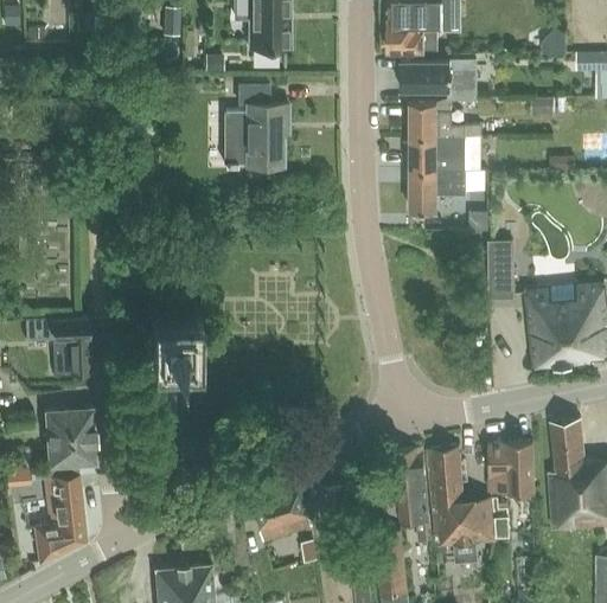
[(251,0),(251,50),(288,49),(287,0),(251,0)]
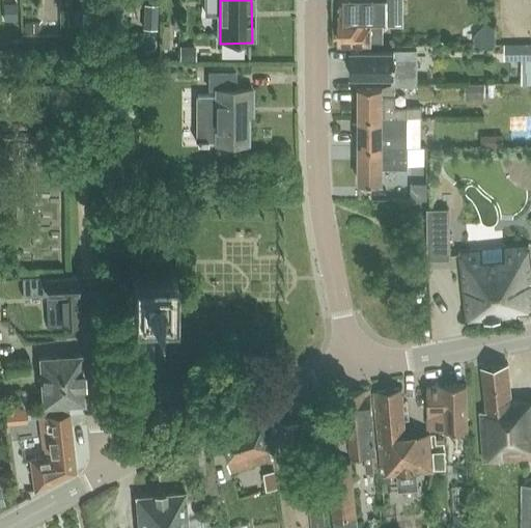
[(341,27),(338,27),(338,46),(385,46),(385,28),(388,28),(388,0),(339,0),(339,19),(341,19),(341,27)]
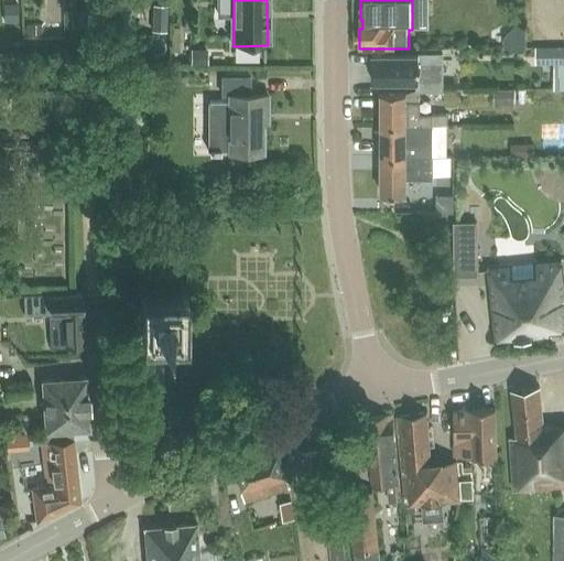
[(551,38),(524,39),(525,58),(552,57),(551,38)]
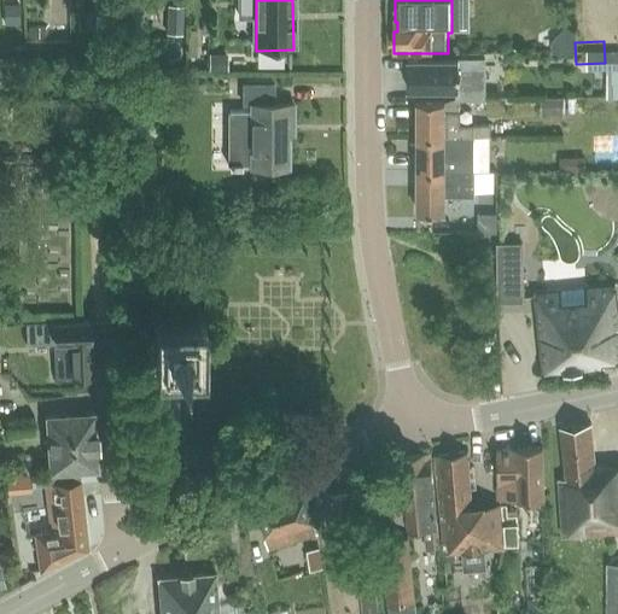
[(455,101),(460,101),(460,100),(485,100),(485,62),(408,62),(408,91),(458,91),(458,100),(455,101)]
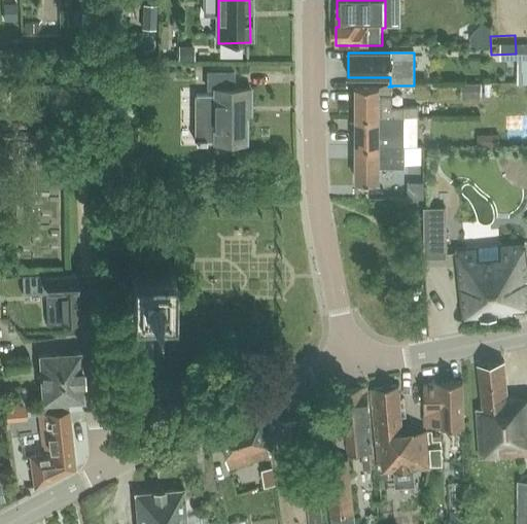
[(196,98),(196,99),(194,99),(195,145),(196,145),(196,147),(207,147),(207,144),(215,144),(215,147),(245,146),(245,107),(249,107),(249,92),(234,92),(234,75),(207,75),(207,93),(214,93),(214,98),(196,98)]
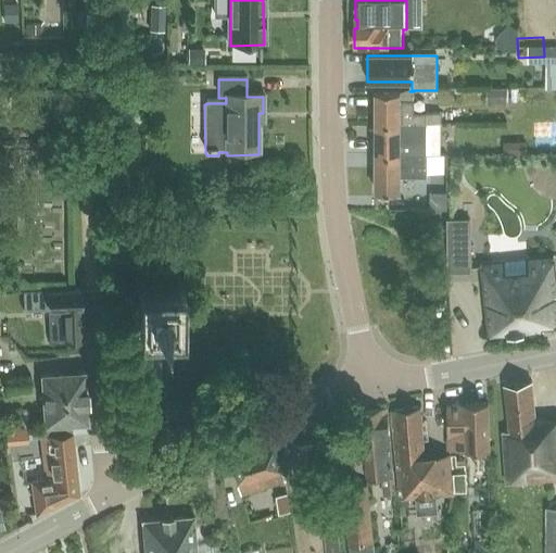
[(376,93),(376,125),(427,126),(441,126),(441,115),(414,115),(414,91),(409,91),(400,93),(376,93)]
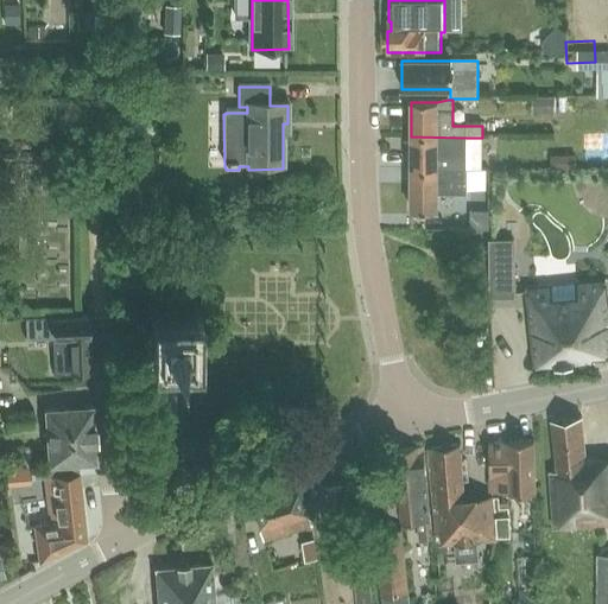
[(467,171),(467,138),(411,137),(411,171),(467,171)]
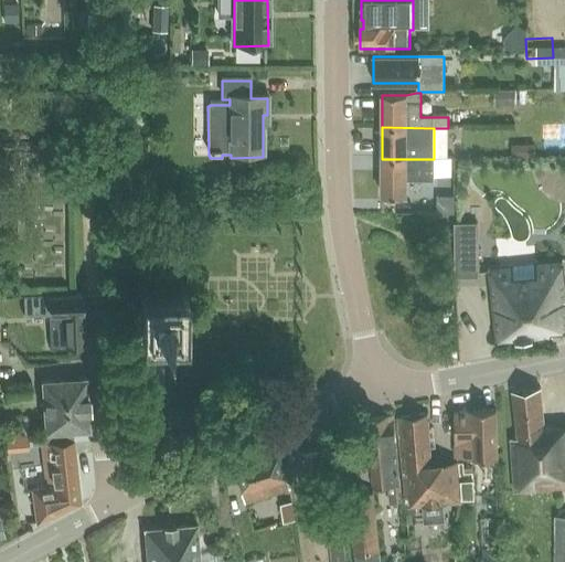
[(503,146),(503,157),(528,158),(528,146),(503,146)]
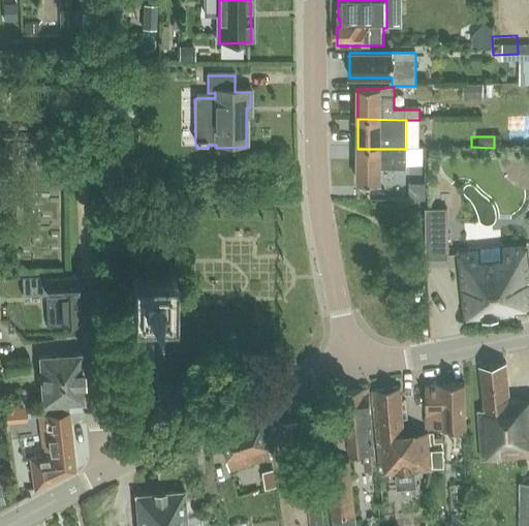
[(406,171),(406,149),(358,149),(358,185),(381,185),(381,171),(406,171)]
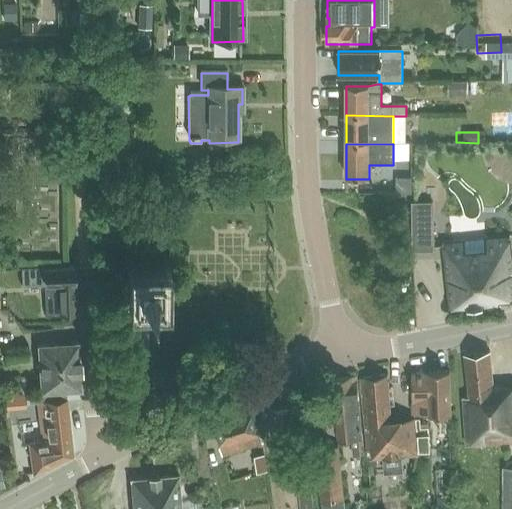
[(433,204),(416,204),(413,204),(413,252),(433,252),(433,204)]
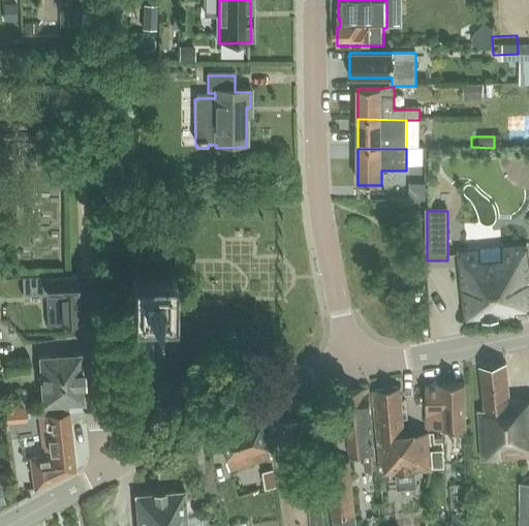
[(479,250),(458,252),(465,319),(465,321),(467,321),(467,320),(484,319),(484,320),(486,320),(486,318),(497,317),(497,319),(499,318),(499,317),(515,315),(515,316),(518,316),(517,313),(517,314),(516,309),(528,307),(528,264),(528,256),(527,245),(501,247),(502,258),(480,260),(479,250)]
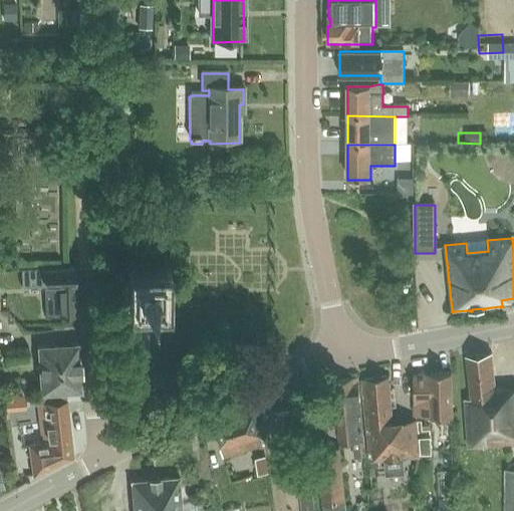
[(134,265),(134,291),(161,292),(161,265),(134,265)]
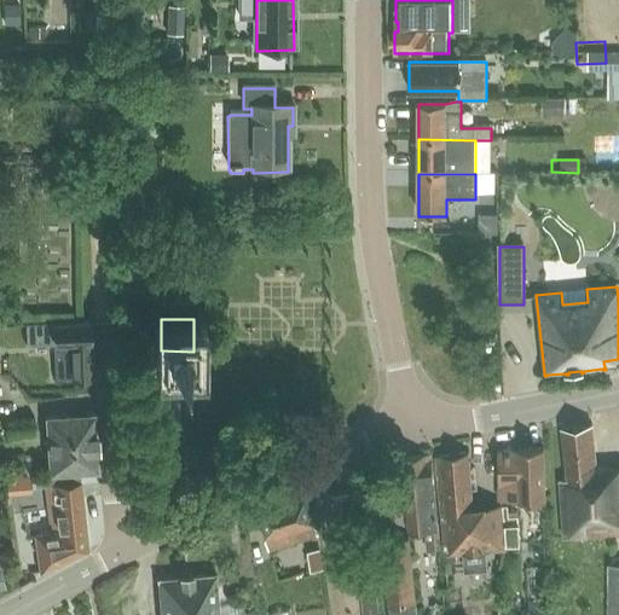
[(91,325),(27,328),(27,348),(55,347),(56,384),(92,383),(91,325)]
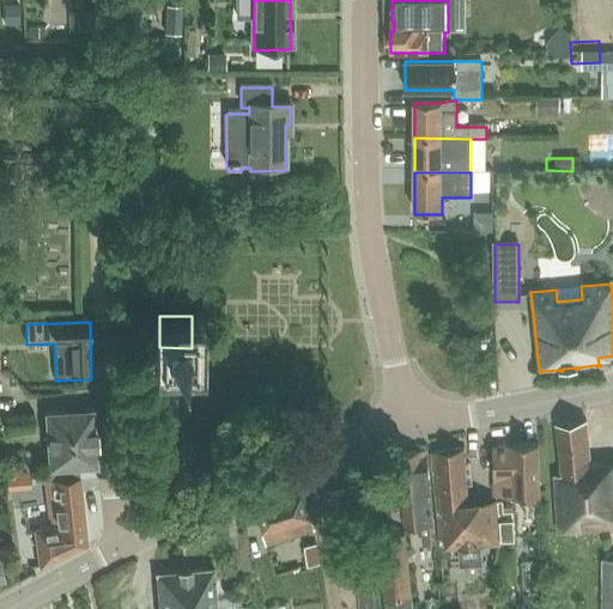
[(79,473),(98,472),(93,415),(46,419),(50,475),(79,473)]
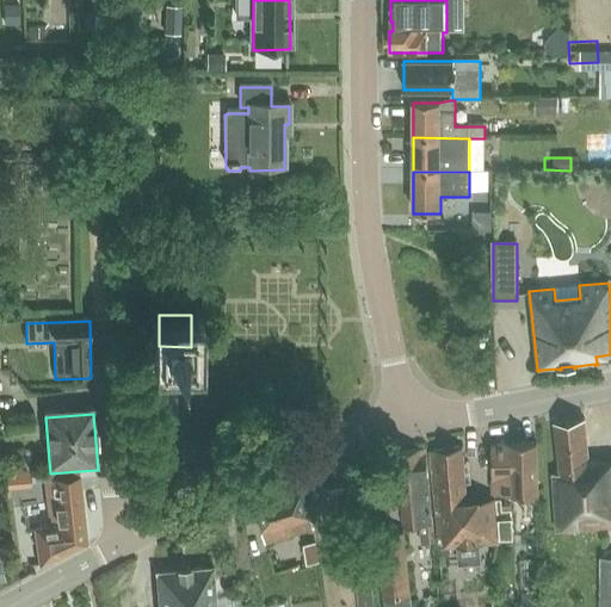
[(554,477),(557,536),(610,531),(610,463),(587,465),(584,423),(554,428),(557,477),(554,477)]
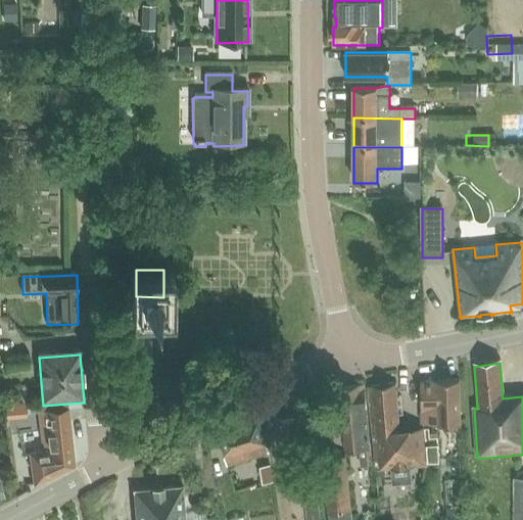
[(438,384),(421,384),(422,426),(438,426),(438,427),(461,426),(460,381),(438,382),(438,384)]
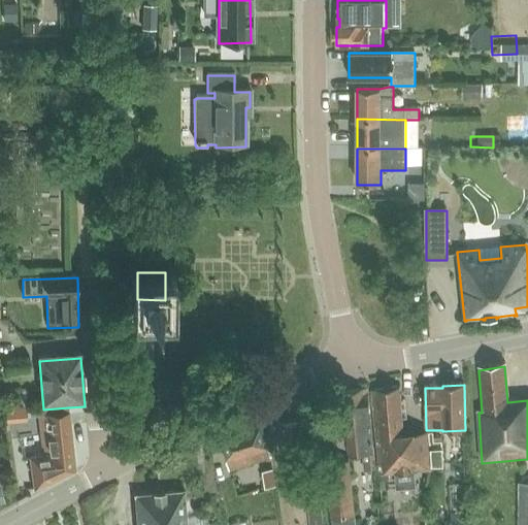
[(430,472),(427,434),(403,436),(399,390),(371,393),(380,471),(380,477),(430,472)]
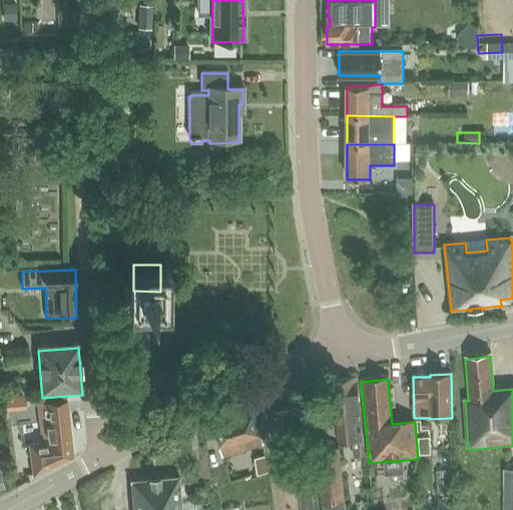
[(357,380),(333,384),(339,446),(353,444),(354,460),(365,459),(363,443),(357,380)]
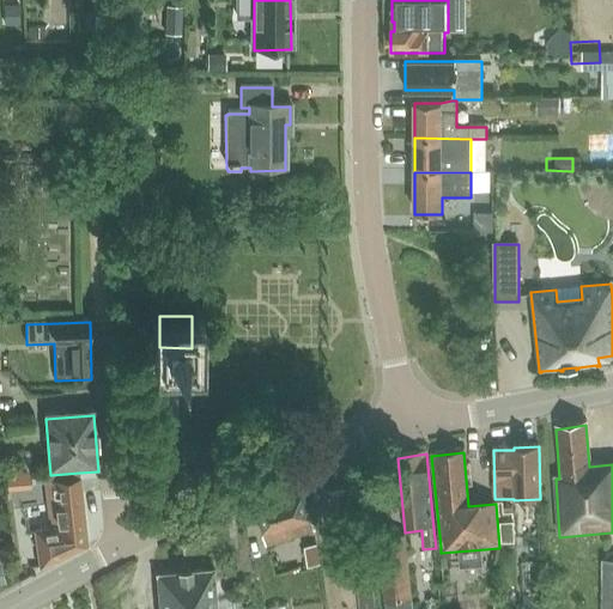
[(79,473),(49,476),(50,486),(46,486),(52,531),(36,534),(41,570),(89,549),(79,473)]
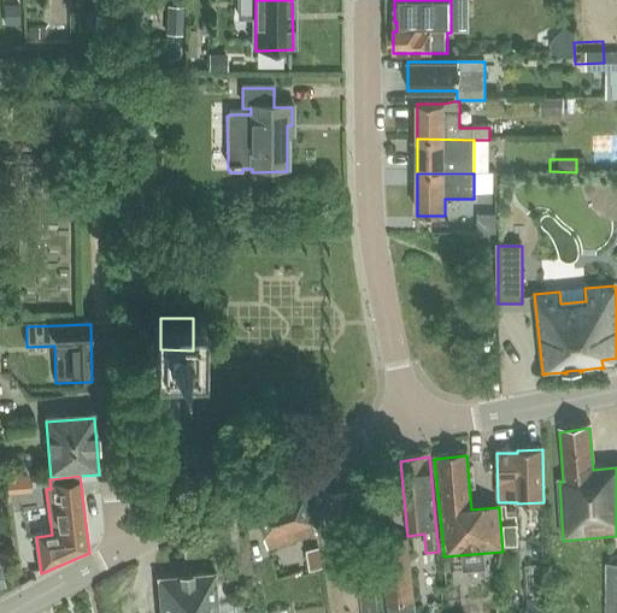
[(327,497),(336,570),(364,565),(354,494),(327,497)]
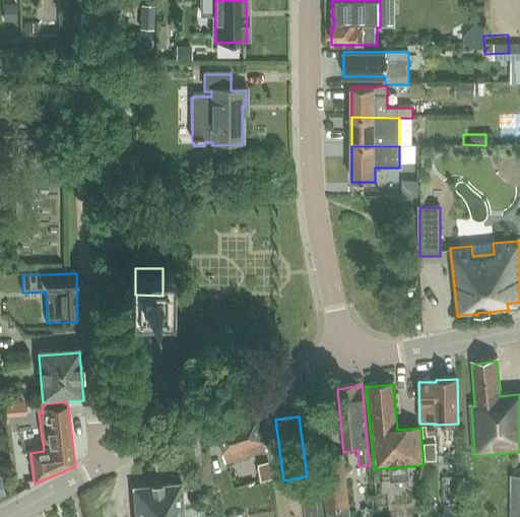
[(216,434),(225,466),(266,454),(257,423),(216,434)]
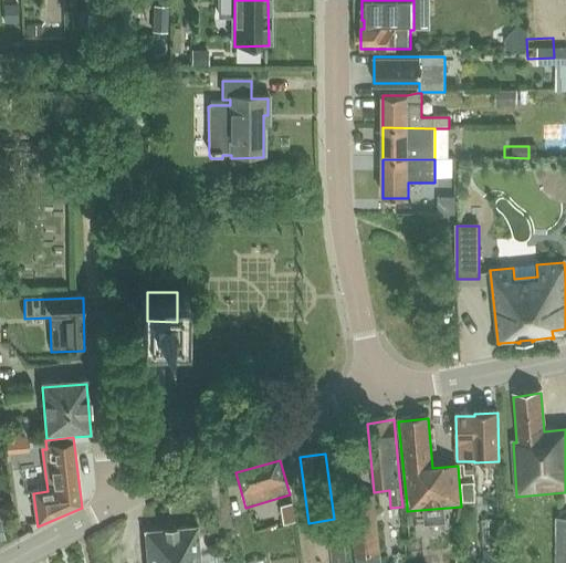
[(348,498),(356,562),(379,562),(373,496),(348,498)]
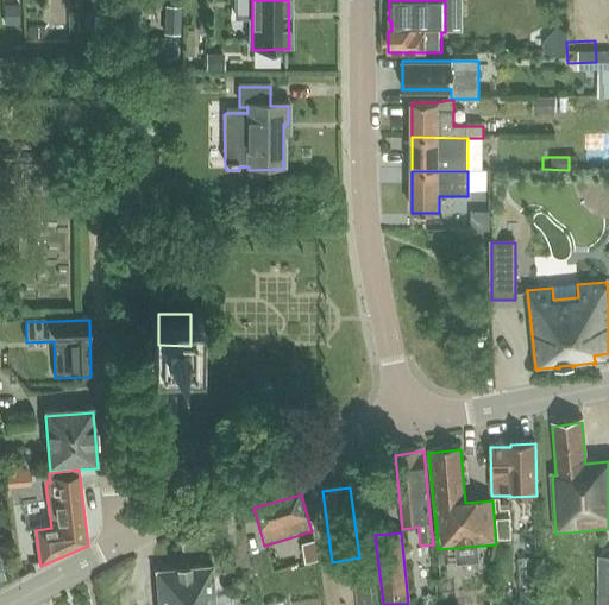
[(303,547),(306,566),(318,565),(315,546),(303,547)]
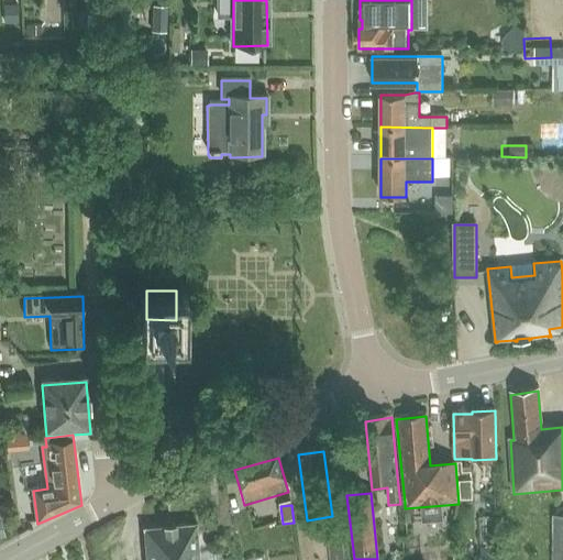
[(562,559),(562,515),(552,515),(552,559),(562,559)]
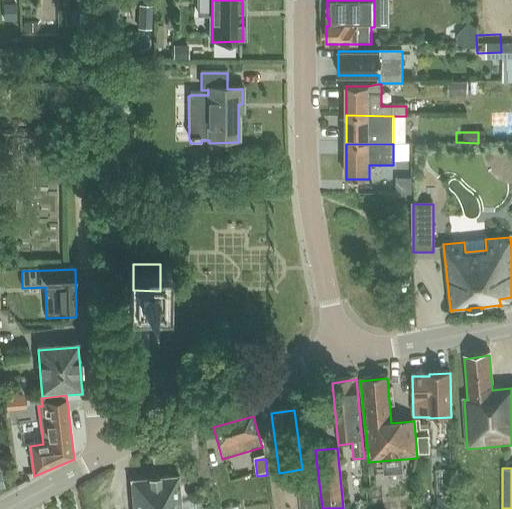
[(297,476),(300,508),(312,508),(308,475),(297,476)]
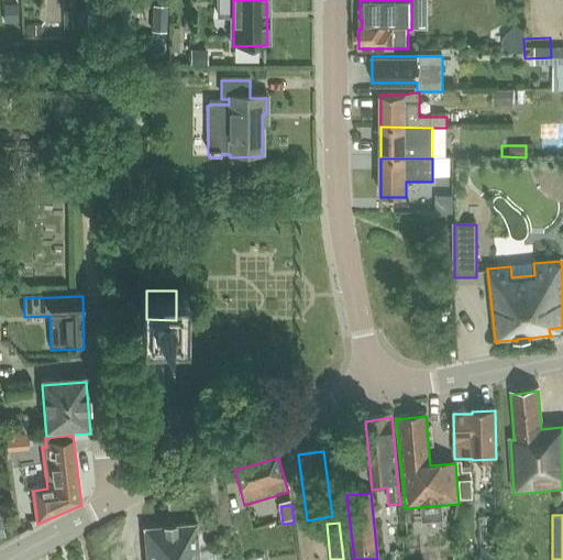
[(143,531),(145,559),(199,559),(197,527),(143,531)]
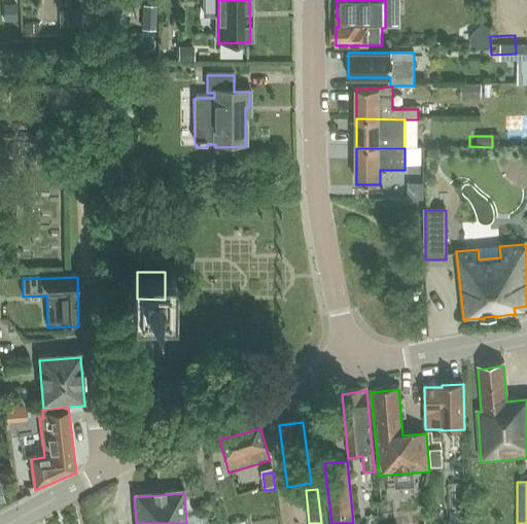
[(460,523),(461,495),(448,495),(447,523),(460,523)]
